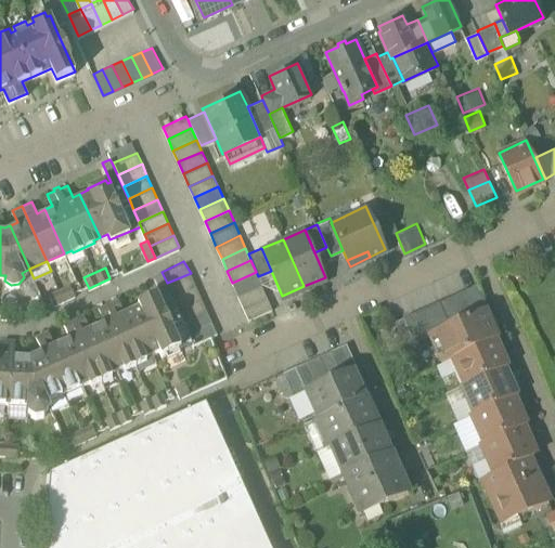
[(24,277),(18,284),(23,294),(33,294),(38,287),(34,278),(29,269),(22,273),(24,277)]
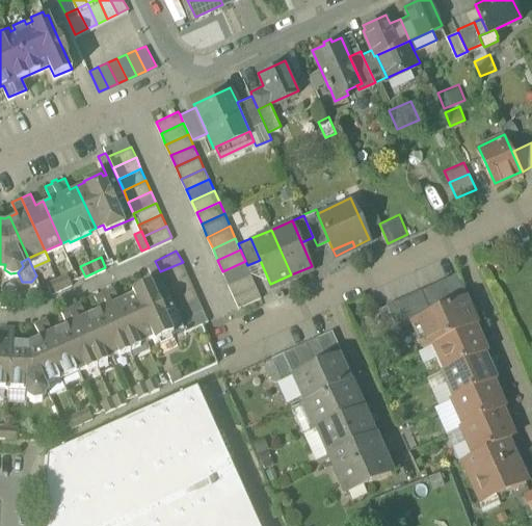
[(133,292),(126,295),(144,338),(152,335),(155,340),(173,332),(171,331),(183,325),(154,260),(147,263),(155,282),(151,284),(150,281),(131,289),(133,292)]
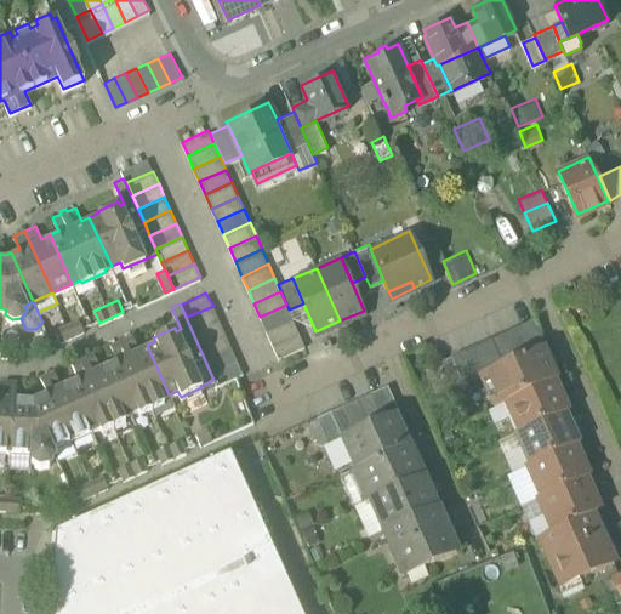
[(260,317),(266,330),(292,318),(286,305),(260,317)]
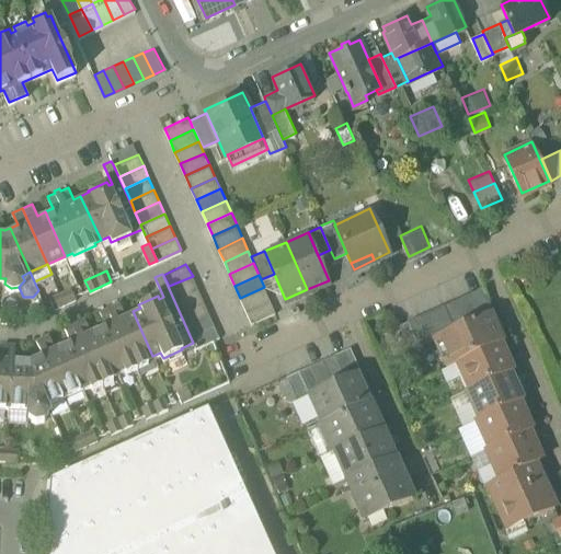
[(169,286),(174,298),(197,287),(193,276),(169,286)]
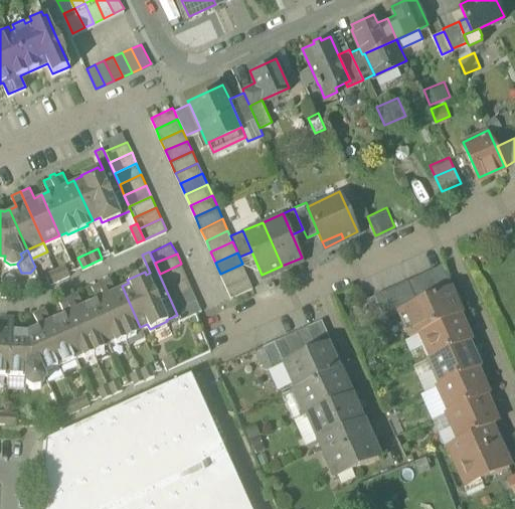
[(440,263),(430,268),(439,290),(450,285),(452,279),(444,261),(440,263)]
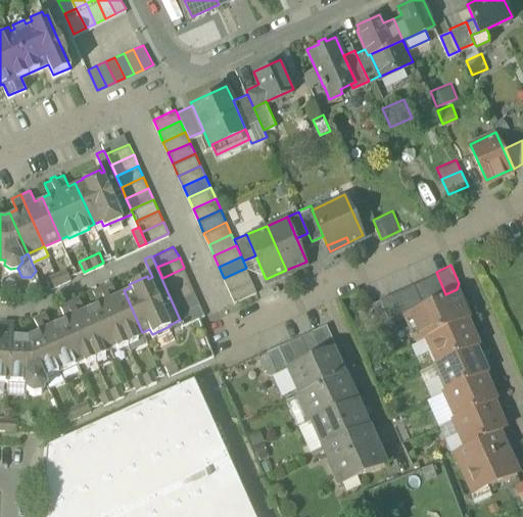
[(65,267),(56,272),(46,276),(50,286),(60,282),(70,277),(65,267)]
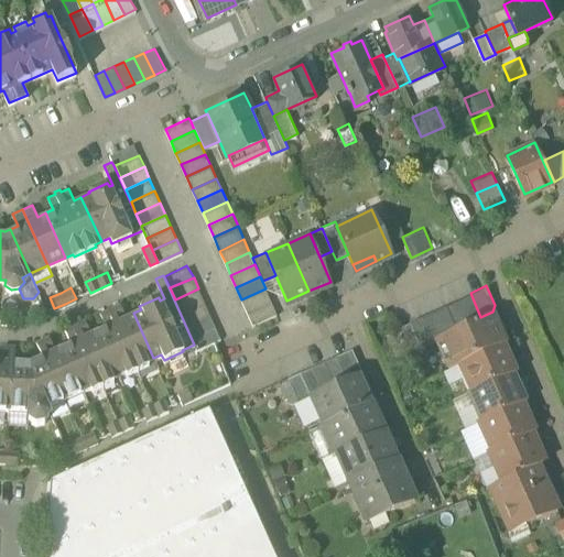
[(204,302),(198,288),(175,299),(180,312),(204,302)]
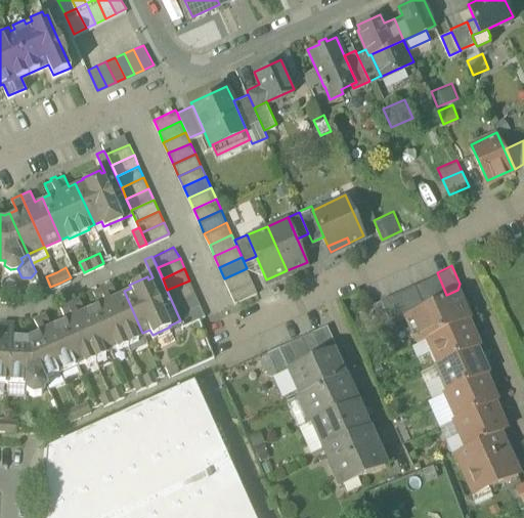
[(224,278),(229,290),(252,279),(247,268),(224,278)]
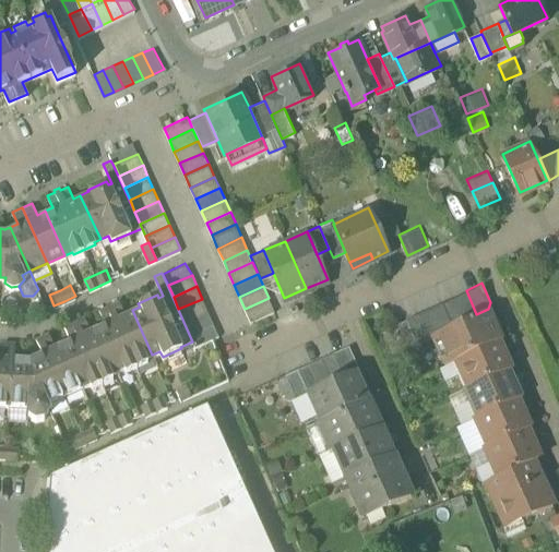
[(466,290),(454,296),(464,320),(476,314),(466,290)]
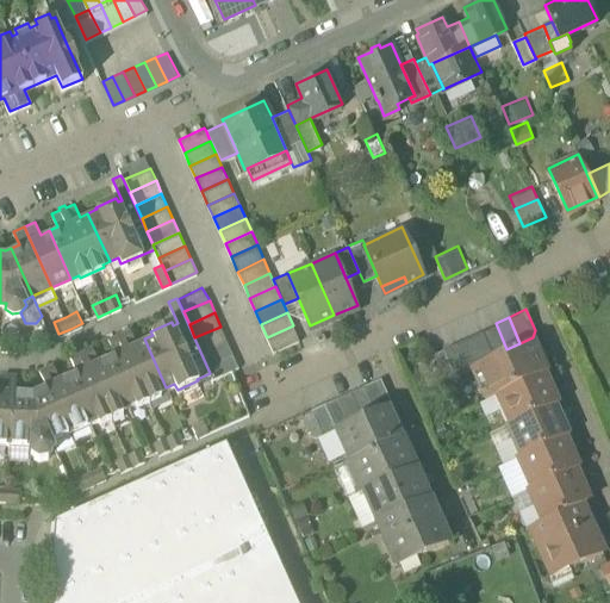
[(493,355),(506,349),(496,323),(483,329),(493,355)]
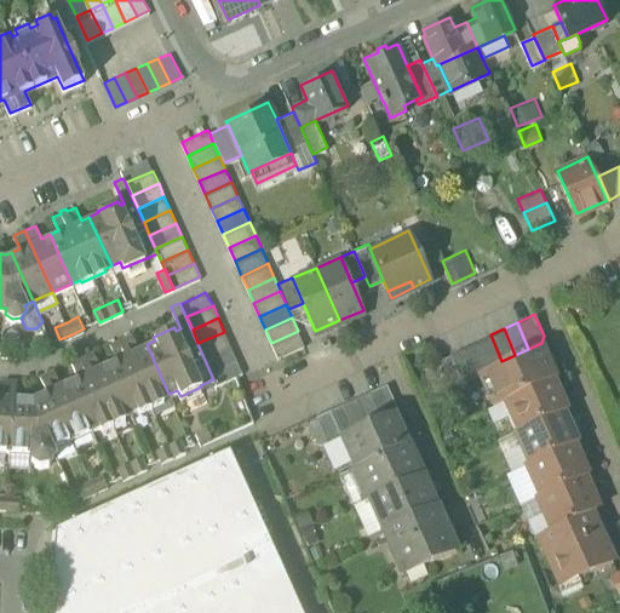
[(304,344),(298,331),(271,343),(277,355),(304,344)]
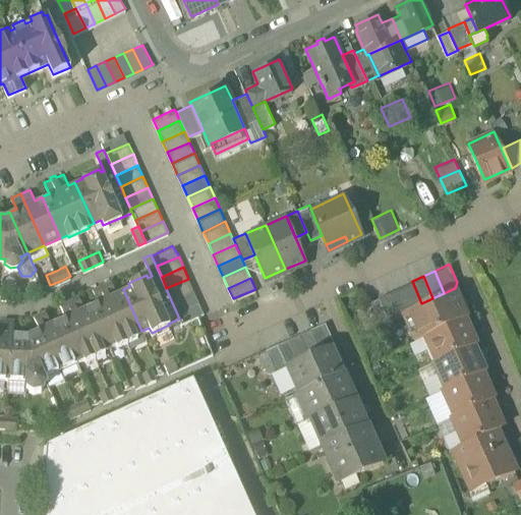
[(135,333),(141,331),(123,289),(116,292),(110,279),(92,287),(98,301),(91,304),(109,345),(115,342),(117,346),(137,337),(135,333)]
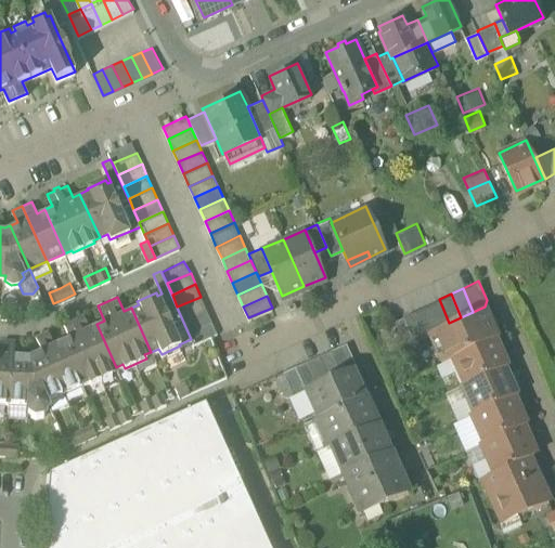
[(206,309),(201,297),(177,307),(183,318),(206,309)]
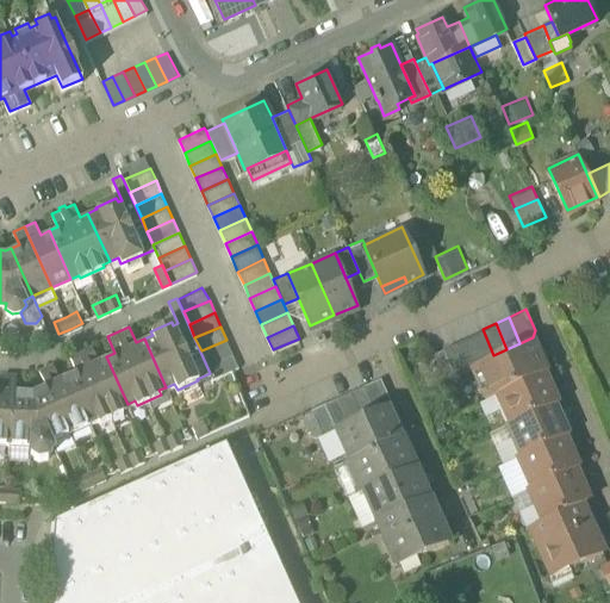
[(481,361),(493,355),(483,329),(470,335),(481,361)]
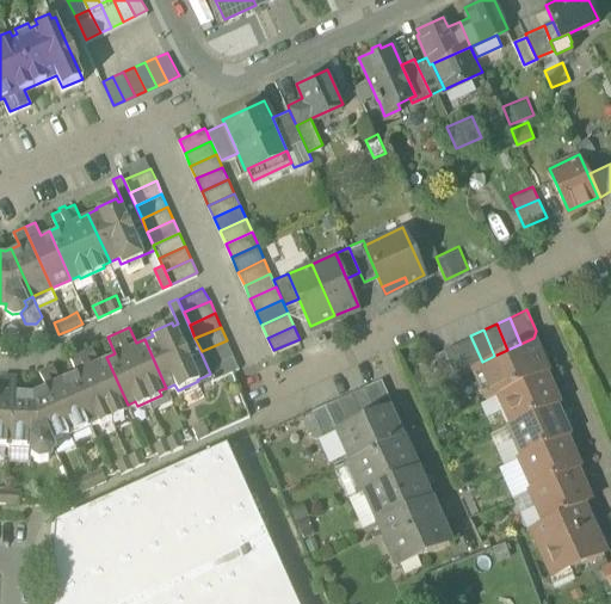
[(473,365),(482,362),(470,336),(457,340),(469,367),(473,365)]
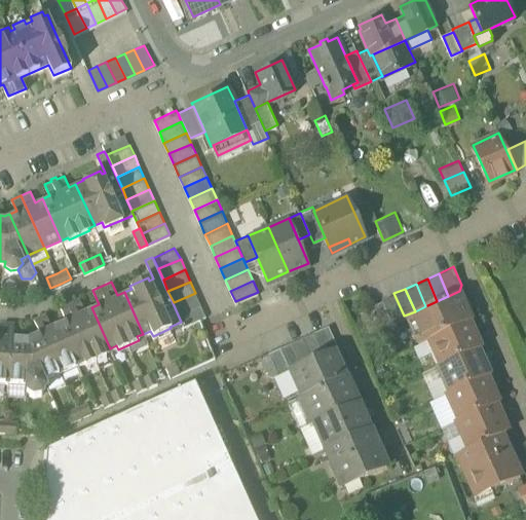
[(418,341),(427,337),(468,318),(471,318),(459,291),(448,296),(437,301),(425,306),(415,311),(407,314),(418,341)]
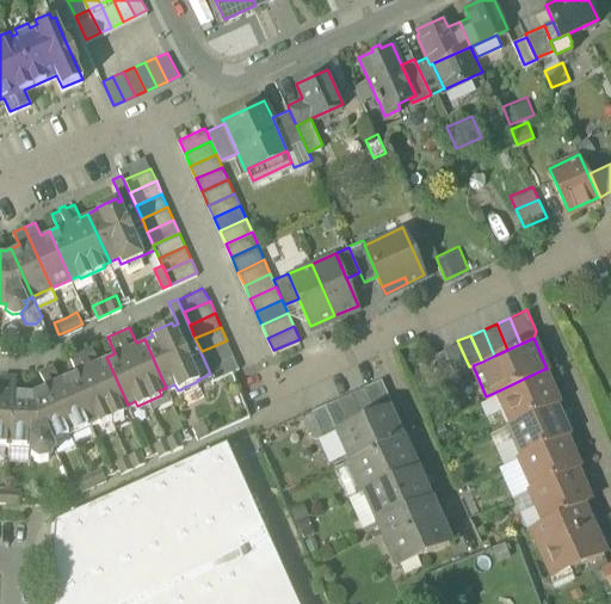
[(233,352),(227,340),(202,351),(207,364),(233,352)]
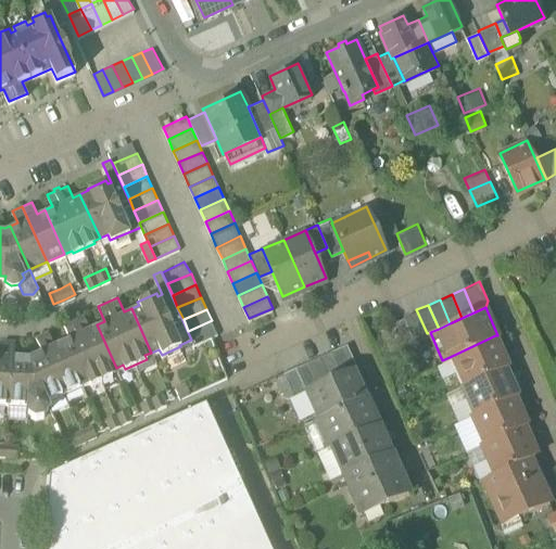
[(415,339),(427,333),(416,309),(403,315),(415,339)]
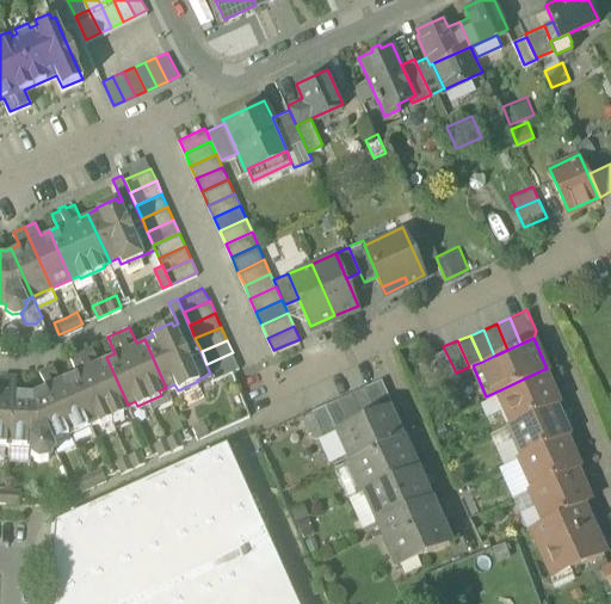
[(121,408),(128,405),(106,357),(98,361),(91,345),(69,355),(76,370),(68,374),(90,423),(97,419),(99,423),(123,412),(121,408)]
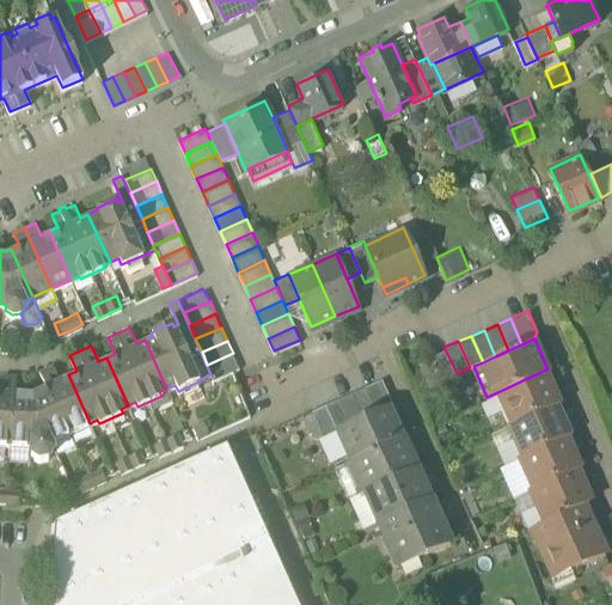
[(456,374),(457,373),(444,347),(432,353),(444,378),(456,373),(456,374)]
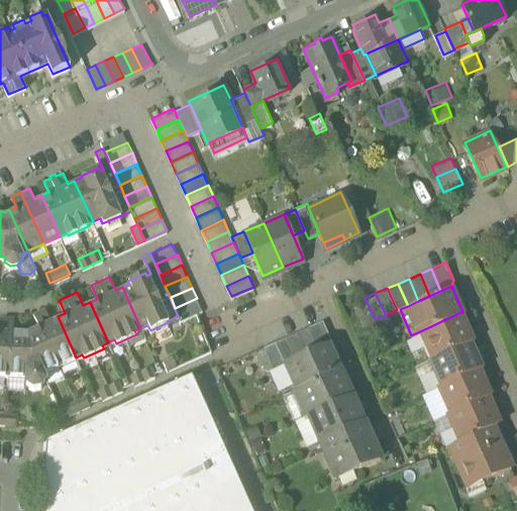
[(202,309),(197,298),(175,308),(180,319),(202,309)]
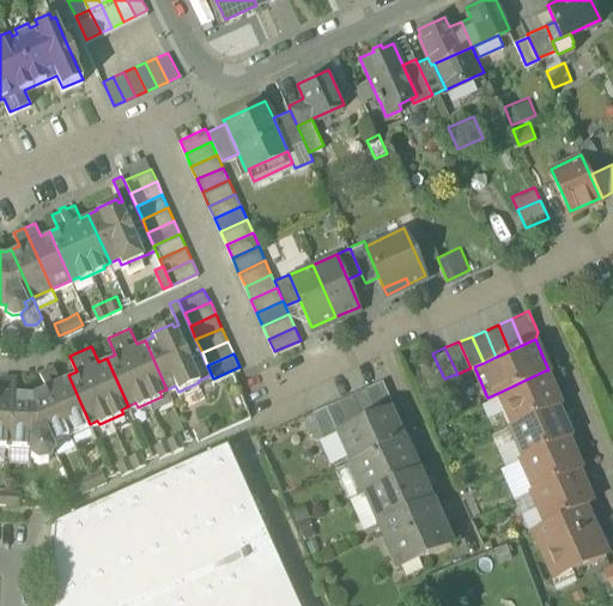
[(52,441),(90,424),(68,375),(60,379),(53,363),(38,369),(38,370),(46,386),(31,392),(30,392),(52,441)]
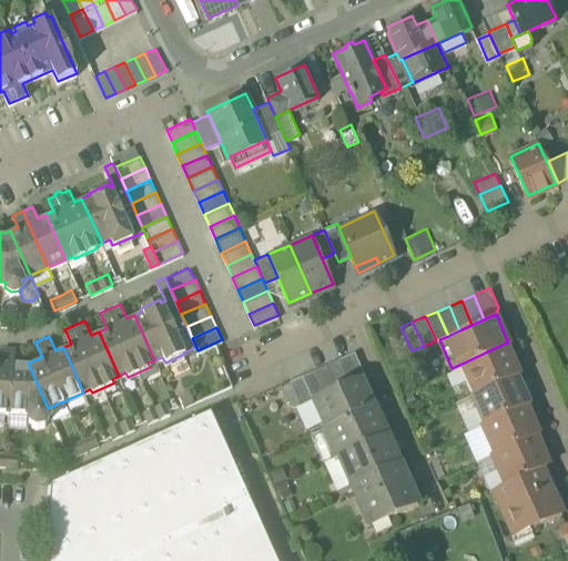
[(462,364),(475,391),(516,373),(509,358),(510,354),(506,343),(462,364)]
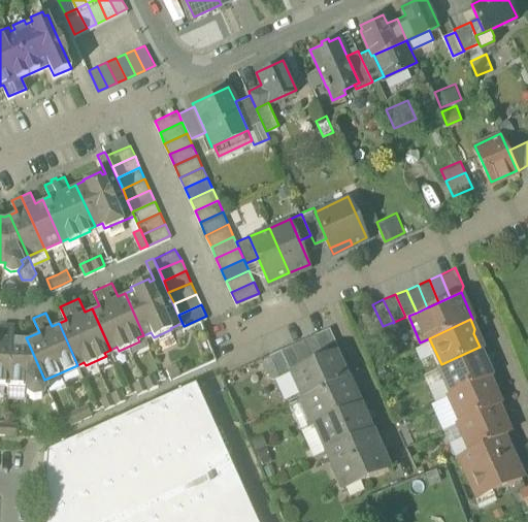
[(43,381),(44,380),(26,337),(12,336),(13,322),(1,321),(0,329),(0,382),(7,383),(27,384),(26,390),(33,394),(41,393),(45,386),(43,381)]
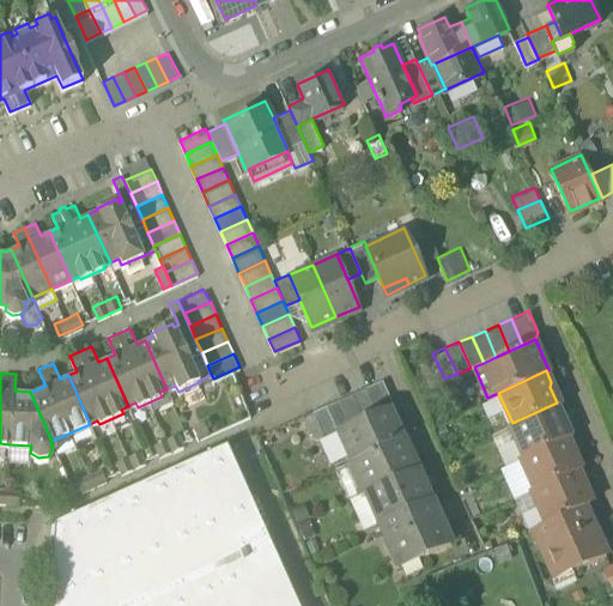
[(364,385),(376,411),(389,405),(390,406),(394,404),(382,377),(377,379),(364,385)]
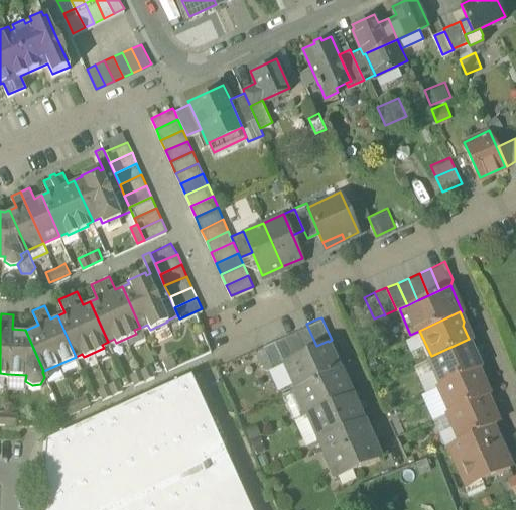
[(295,329),(305,351),(316,346),(306,324),(295,329)]
